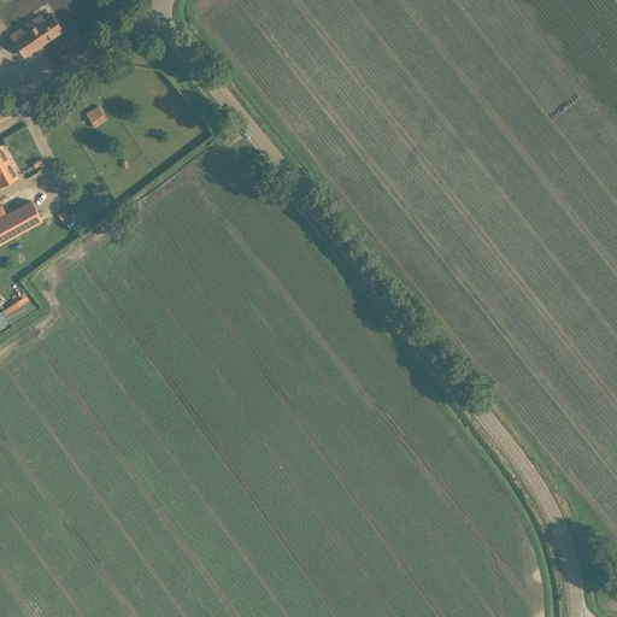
[(64,30),(52,13),(43,18),(41,15),(11,35),(25,56),(64,30)]
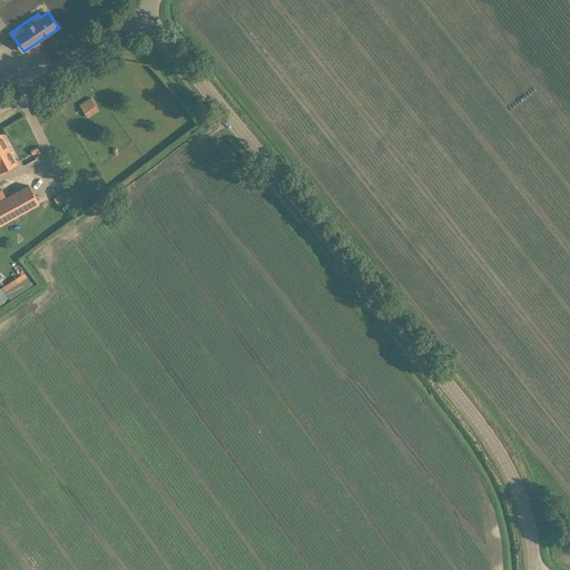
[(85,114),(96,106),(90,98),(79,105),(85,114)]
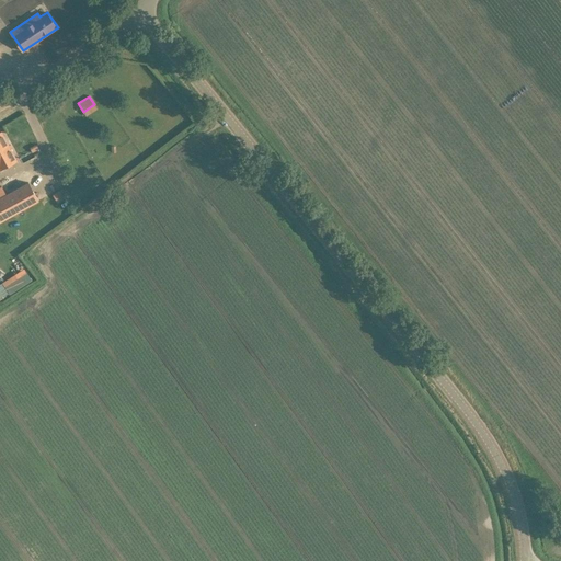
[(0,169),(18,160),(7,141),(1,132),(0,132),(0,169)]
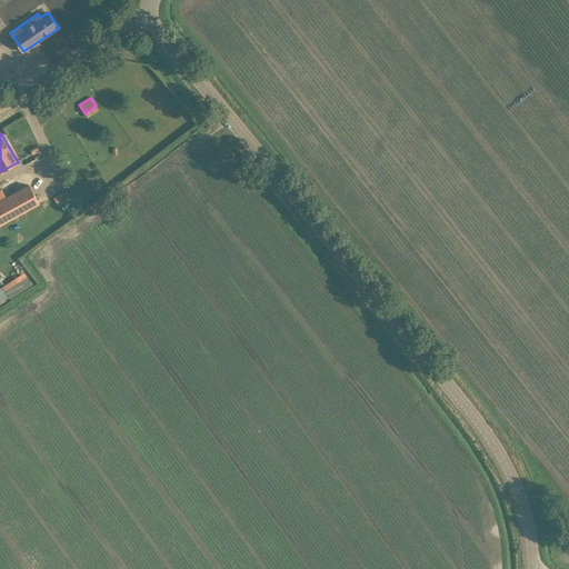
[(0,225),(40,203),(29,185),(0,200),(0,225)]
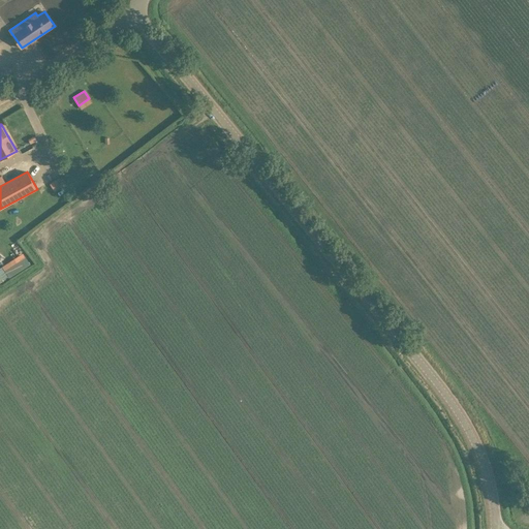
[(0,266),(0,281),(30,263),(23,251),(0,266)]
